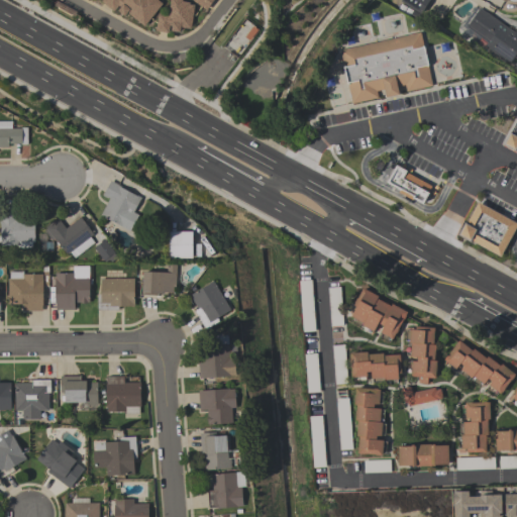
[(143,27),(126,13),(123,17),(116,12),(118,10),(116,8),(113,12),(101,2),(102,0),(156,0),(162,5),(143,27)]
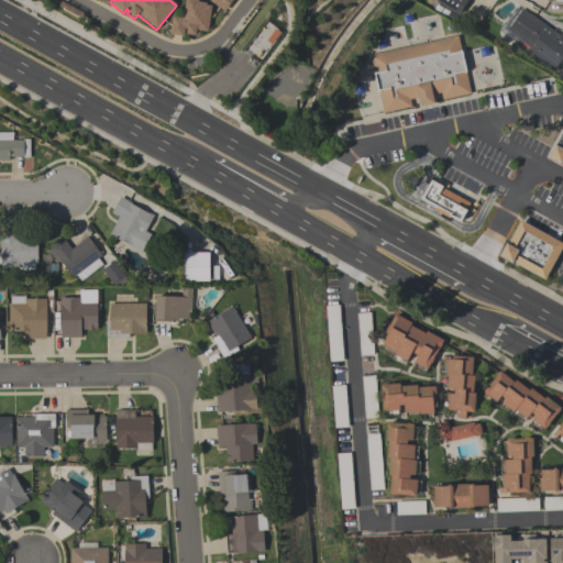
[(184,0),(198,0),(198,2),(206,3),(206,6),(211,7),(208,32),(196,31),(195,36),(185,35),(186,32),(184,32),(183,37),(169,35),(172,17),(183,19),(184,0)]
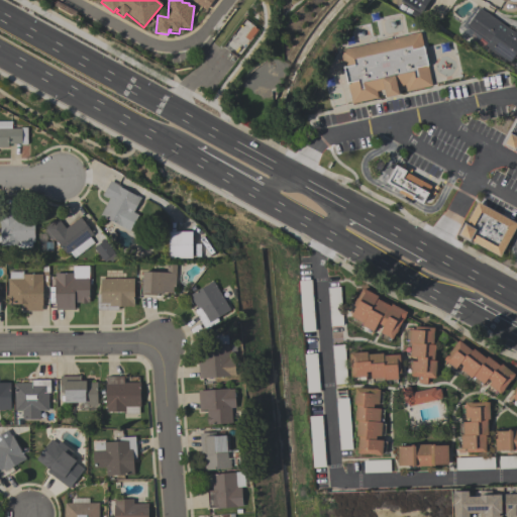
[(213,0),(206,11),(192,1),(192,0),(213,0)]
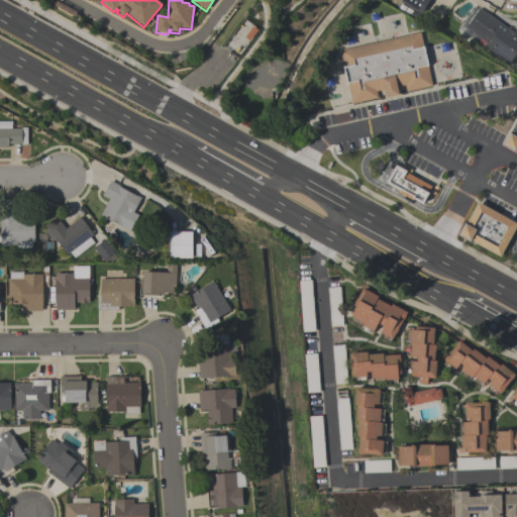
[(429,0),(421,15),(400,3),(401,0),(429,0)]
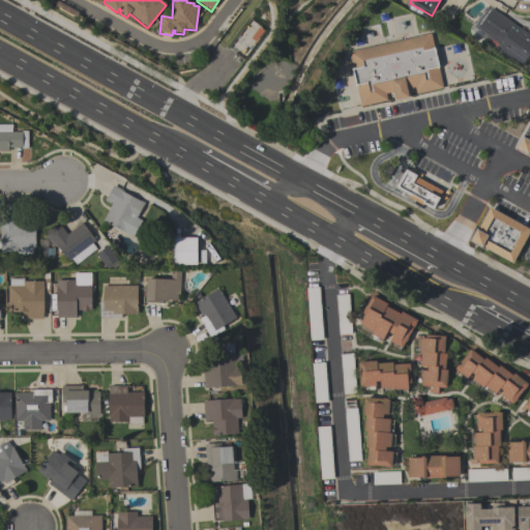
[(529,70),(526,68),(529,61),(526,58),(522,65),(497,48),(500,42),(478,28),(491,8),(527,33),(529,30),(529,70)]
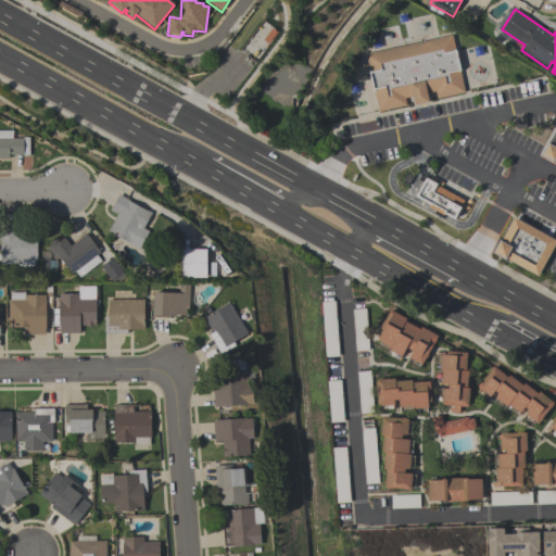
[(366,55),(452,36),(465,92),(437,99),(434,92),(427,95),(428,103),(415,106),(413,98),(404,99),(406,105),(379,112),(366,55)]
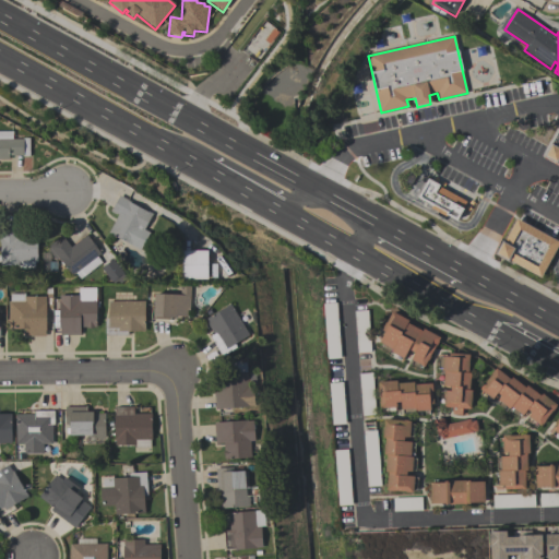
[(0,132),(13,132),(13,140),(22,140),(22,139),(28,139),(30,157),(23,157),(23,156),(10,156),(10,161),(0,161),(0,132)]
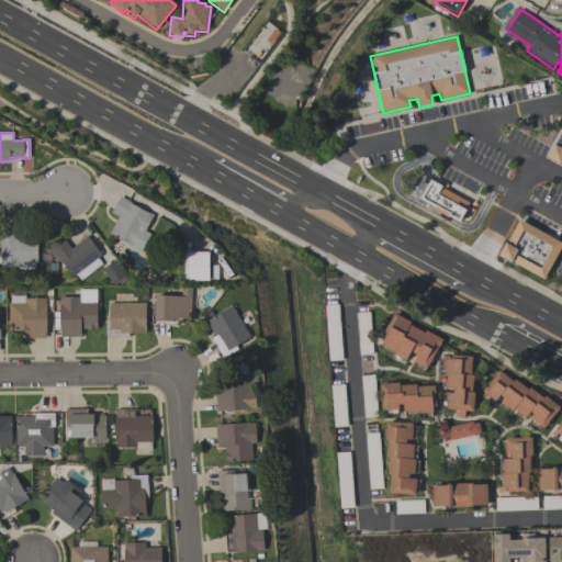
[(561,135),(561,165),(548,158),(561,135)]
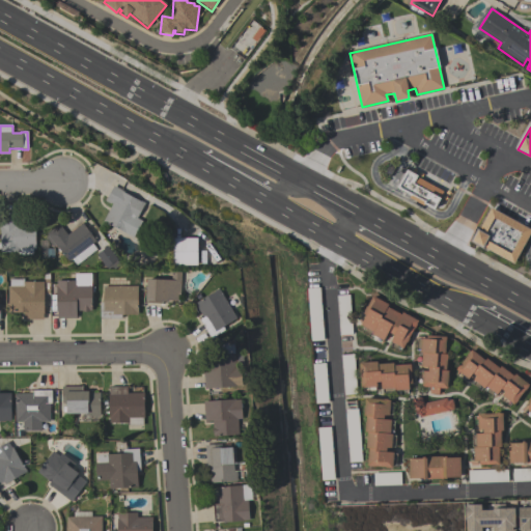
[(396,187),(406,169),(417,175),(416,176),(443,190),(434,207),(423,201),(422,203),(409,196),(410,194),(396,187)]
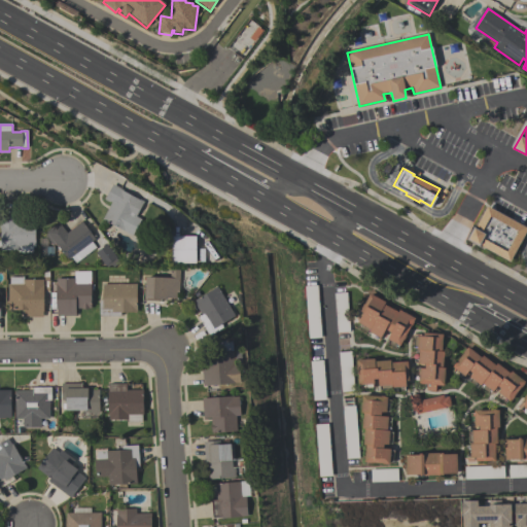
[(132,237),(102,220),(110,204),(104,201),(112,184),(123,190),(123,191),(139,201),(140,200),(144,202),(136,217),(141,219),(132,237)]
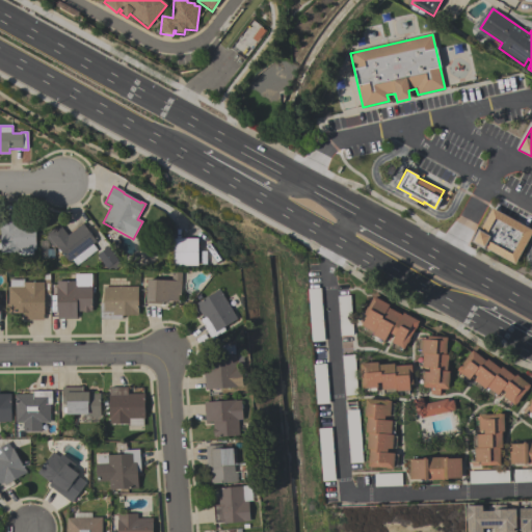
[(531,232),(514,266),(484,249),(483,251),(470,244),(478,230),(480,231),(491,210),(531,232)]
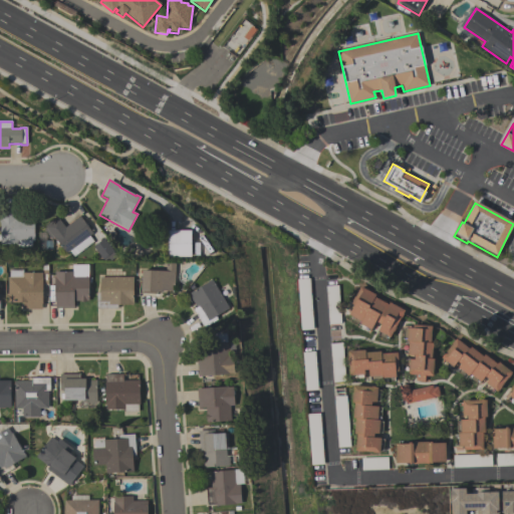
[(0,209),(15,209),(15,218),(34,218),(34,241),(31,241),(31,247),(18,247),(18,245),(0,245),(0,209)]
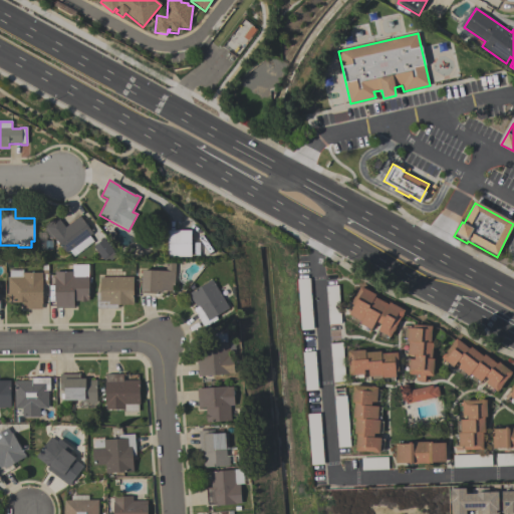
[(93,243),(73,257),(69,252),(65,254),(54,238),(51,240),(44,230),(46,228),(44,227),(57,218),(64,228),(80,217),(92,234),(89,236),(93,243)]
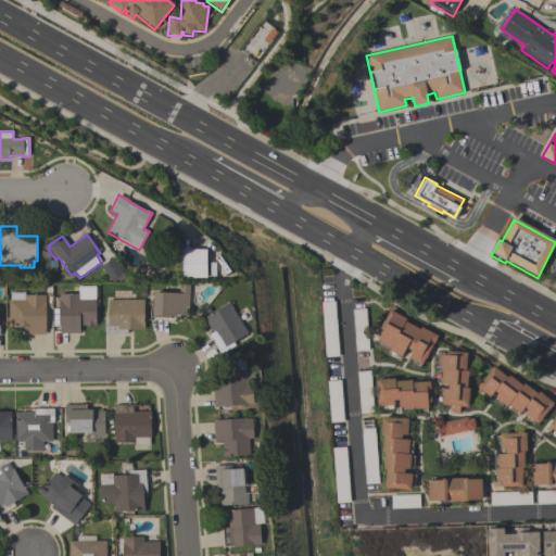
[(180,279),(180,251),(205,251),(205,279),(180,279)]
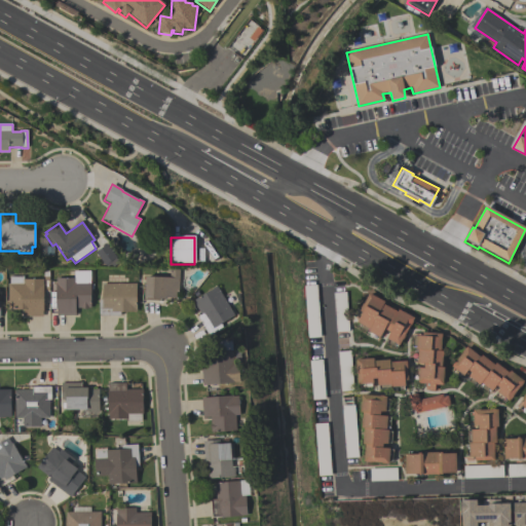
[(95,253),(106,245),(116,258),(115,258),(119,263),(113,267),(111,265),(107,268),(106,266),(105,266),(95,253)]
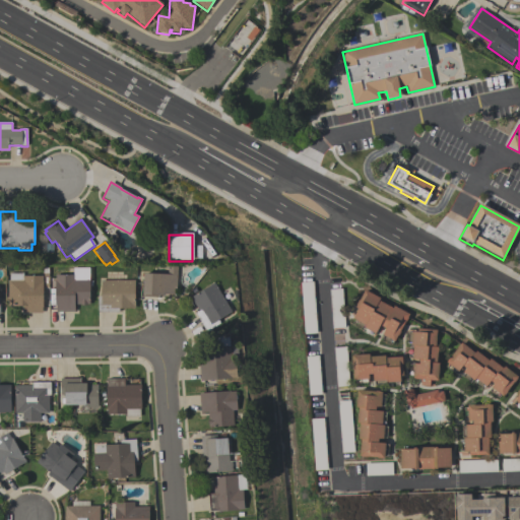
[(178,267),(176,296),(165,295),(165,297),(158,297),(158,299),(140,298),(140,284),(143,284),(143,274),(168,275),(168,267),(178,267)]
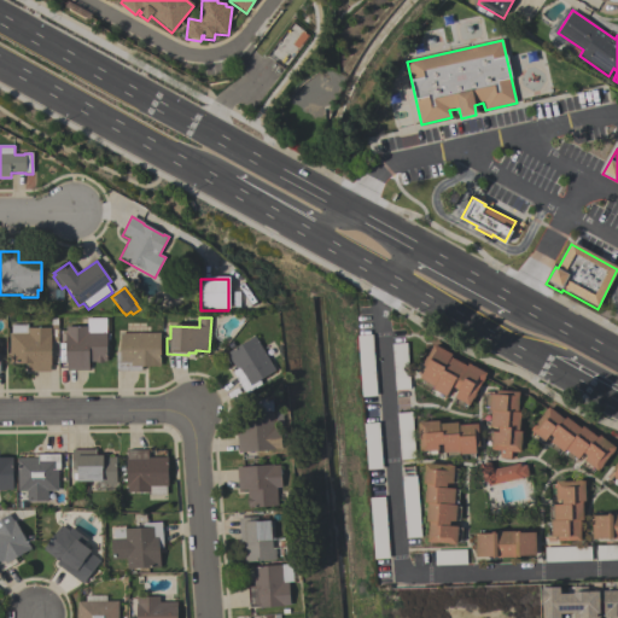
[(106,362),(104,362),(99,365),(95,362),(89,362),(89,372),(66,372),(66,366),(65,366),(64,327),(87,327),(87,319),(106,319),(106,362)]
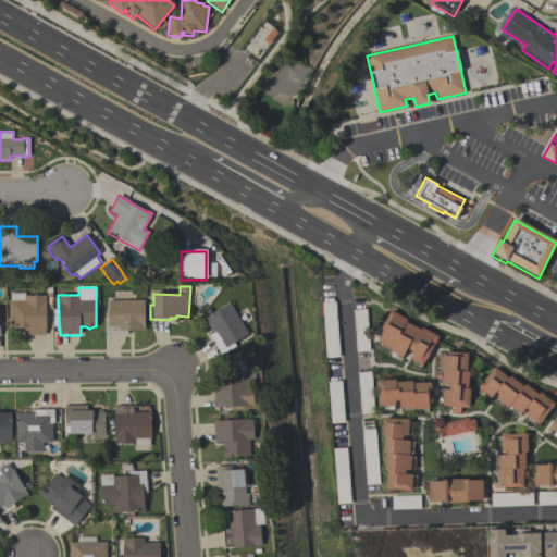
[(46,336),(24,336),(24,330),(8,330),(8,300),(10,300),(10,293),(24,293),(24,296),(45,296),(45,301),(46,301),(46,336)]
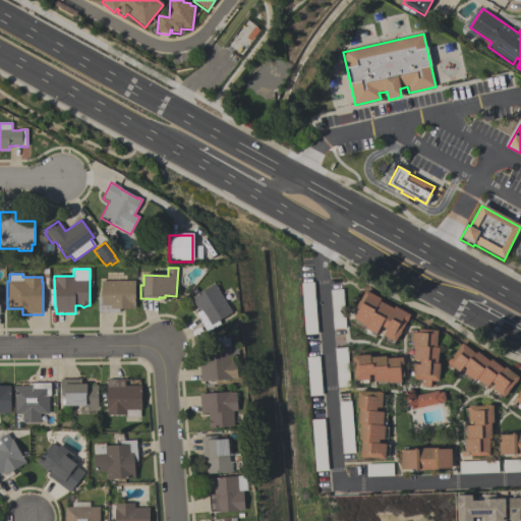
[(135,310),(119,310),(119,313),(98,313),(98,298),(101,298),(101,282),(134,281),(135,310)]
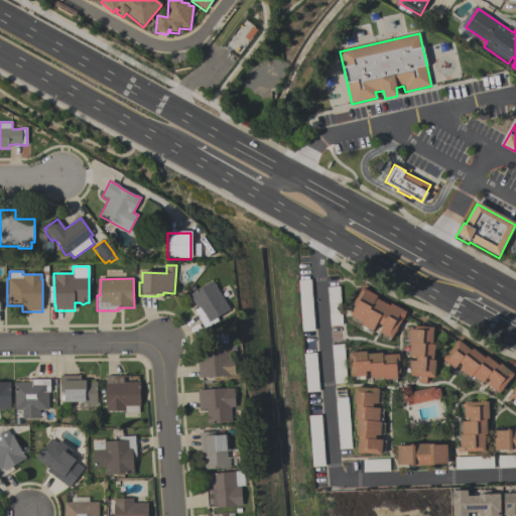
[(310,279),(298,280),(302,332),(314,331),(310,279)]
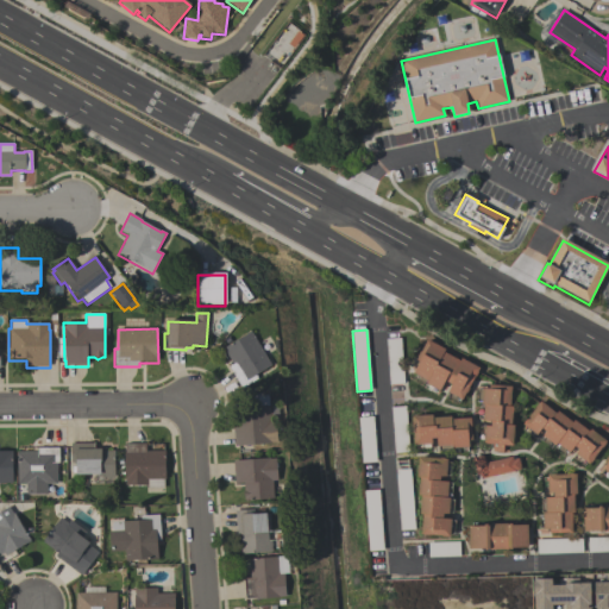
[(271,365),(256,375),(258,377),(243,387),(228,366),(232,364),(223,349),(250,331),(271,365)]
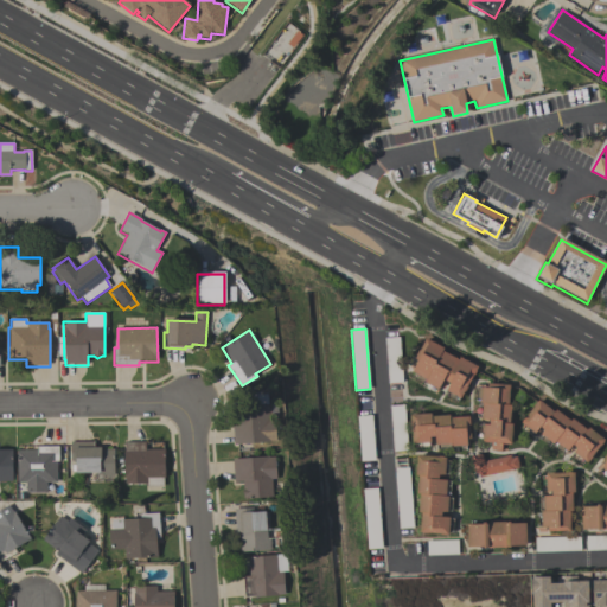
[(388,383),(402,382),(400,338),(384,338),(388,383)]
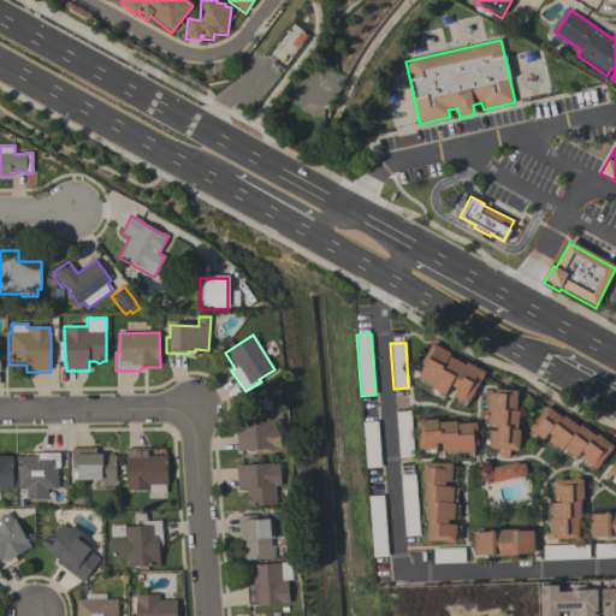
[(485,372),(467,404),(452,396),(456,389),(450,385),(444,395),(431,388),(432,385),(418,377),(424,365),(421,363),(432,343),(450,353),(449,355),(465,365),(466,361),(485,372)]
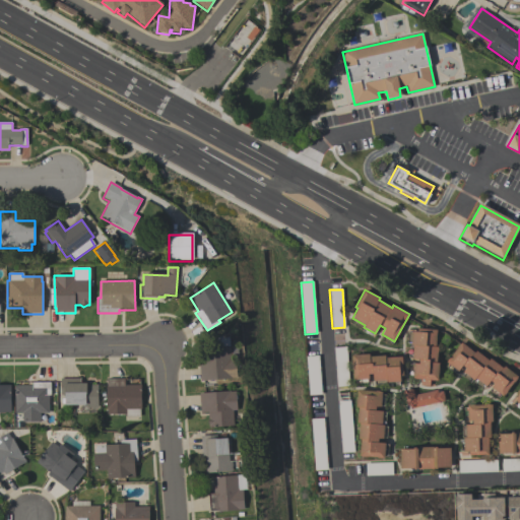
[(437,380),(412,378),(414,363),(418,364),(419,359),(412,359),(413,344),(410,344),(411,331),(417,331),(417,328),(437,329),(436,346),(438,346),(437,363),(439,363),(437,380)]
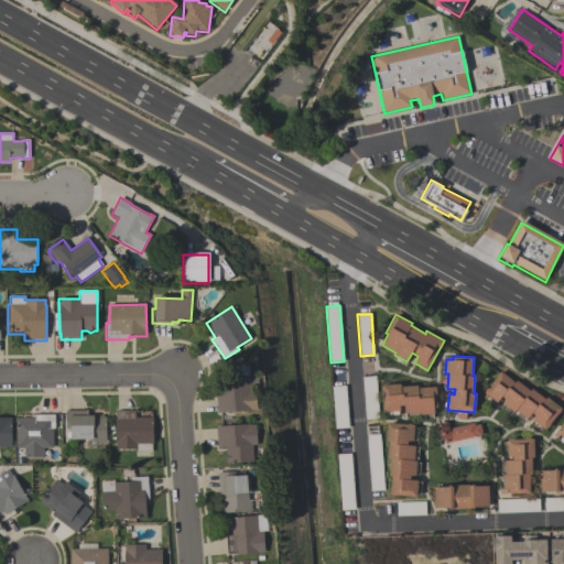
[(248,361),(251,389),(256,389),(258,410),(217,413),(216,391),(224,390),(221,373),(231,372),(231,366),(248,361)]
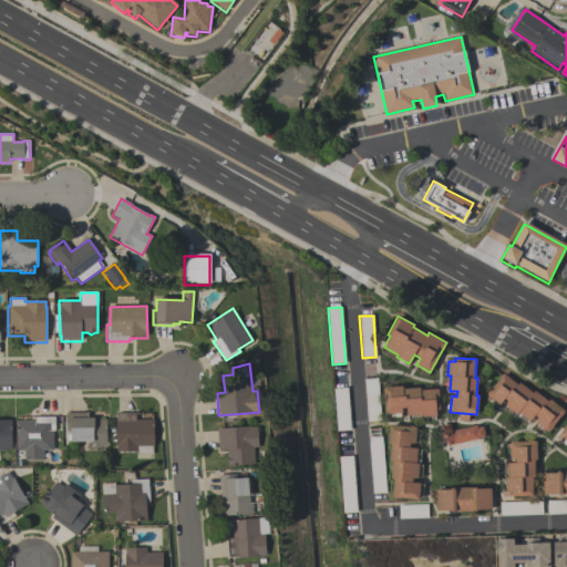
[(503,373),(517,384),(519,382),(532,393),(534,390),(547,401),(549,399),(565,411),(548,432),(535,422),(538,418),(535,415),(529,421),(518,412),(516,414),(504,405),(507,401),(504,398),(498,404),(486,394),(503,373)]
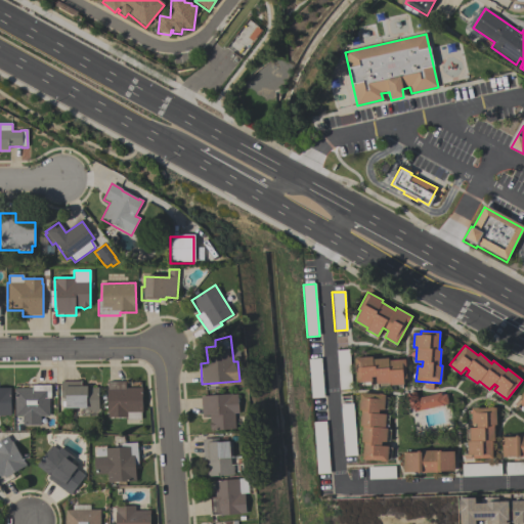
[(339,390),(352,389),(349,350),(336,351),(339,390)]
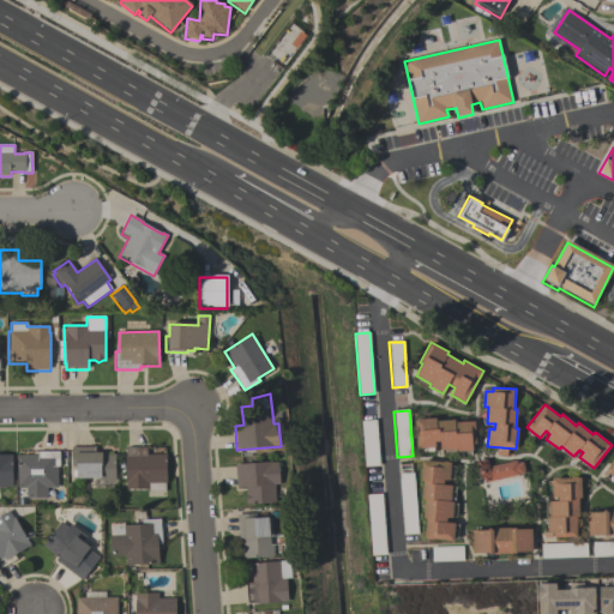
[(474,421),(476,450),(456,451),(456,449),(440,450),(440,440),(434,441),(435,447),(417,449),(415,420),(435,419),(435,421),(455,419),(455,422),(474,421)]
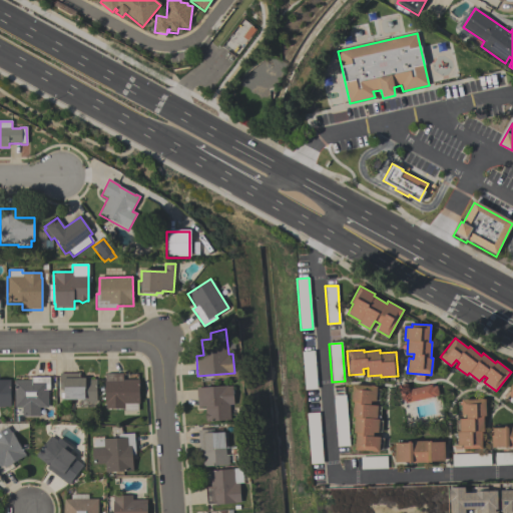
[(305,391),(318,390),(315,352),(302,353),(305,391)]
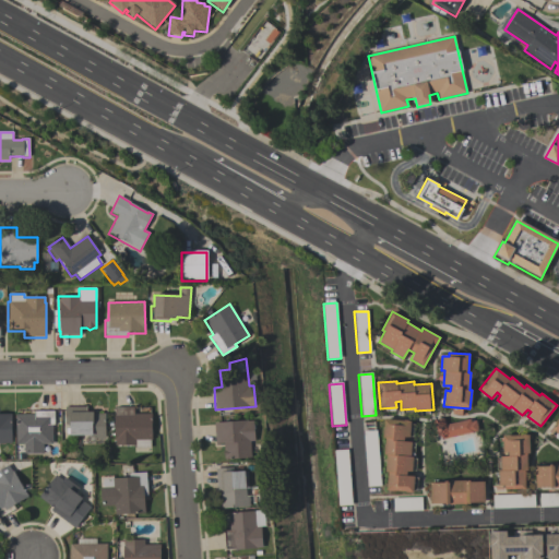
[(66,406),(86,406),(86,411),(93,411),(93,413),(105,413),(106,438),(94,438),(94,437),(91,437),(91,435),(70,435),(70,424),(66,424),(66,406)]
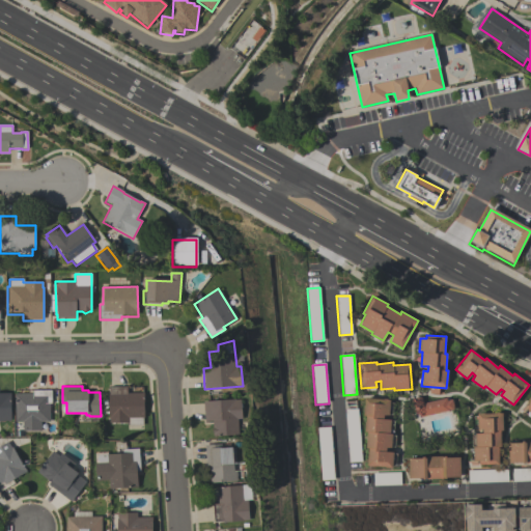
[(110,422),(110,418),(109,418),(108,393),(109,393),(109,387),(127,386),(128,393),(144,392),(144,418),(143,418),(143,425),(129,425),(129,422),(110,422)]
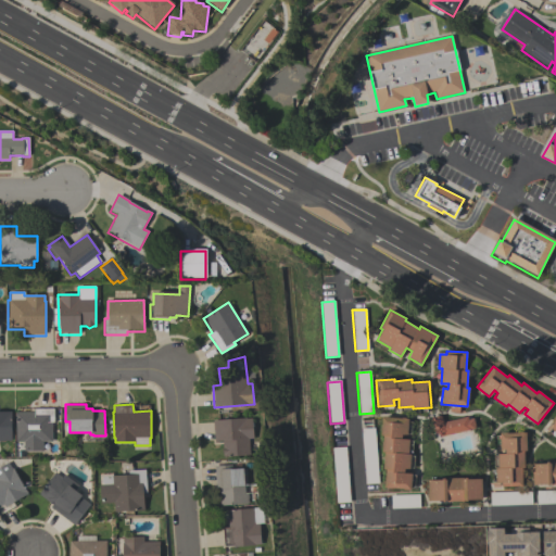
[(24,451),(24,442),(16,442),(15,413),(34,412),(34,408),(54,408),(54,422),(52,422),(52,441),(42,441),(42,451),(24,451)]
